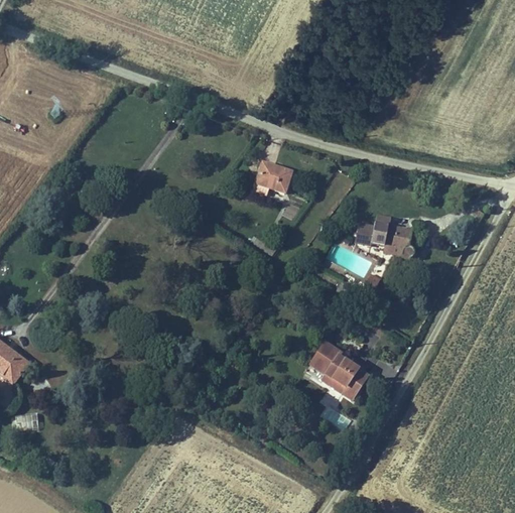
[(262,160),(256,182),(286,193),(293,170),(262,160)]
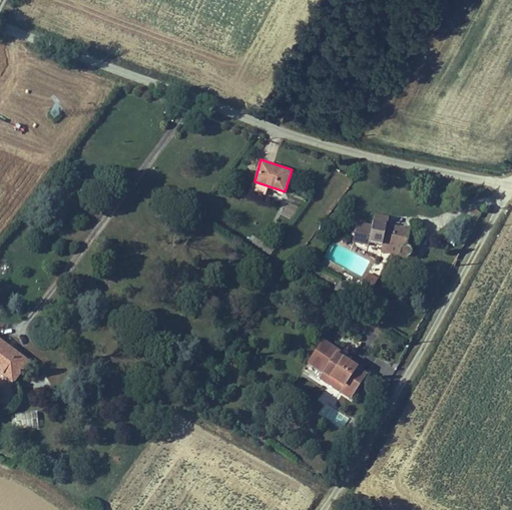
[(387,222),(389,214),(374,210),(372,220),(378,222),(373,242),(382,244),(400,248),(400,251),(400,253),(400,256),(401,258),(402,259),(404,260),(406,260),(408,260),(411,259),(412,258),(413,256),(413,253),(414,252),(413,250),(413,249),(411,247),(410,246),(406,245),(408,236),(404,236),(406,226),(387,222)]
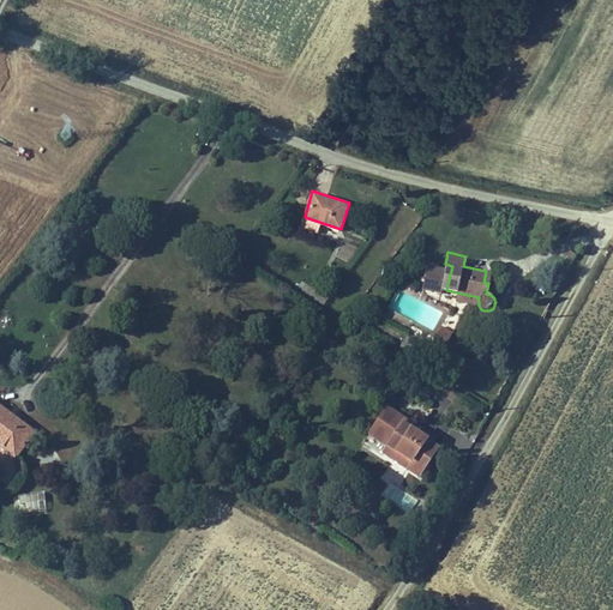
[(326,284),(336,290),(341,283),(331,277),(326,284)]
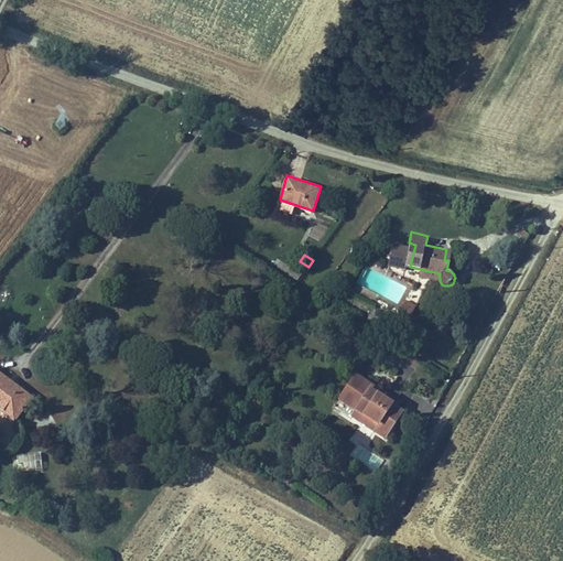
[(418,278),(441,283),(440,281),(440,279),(440,277),(440,273),(420,269),(418,278)]
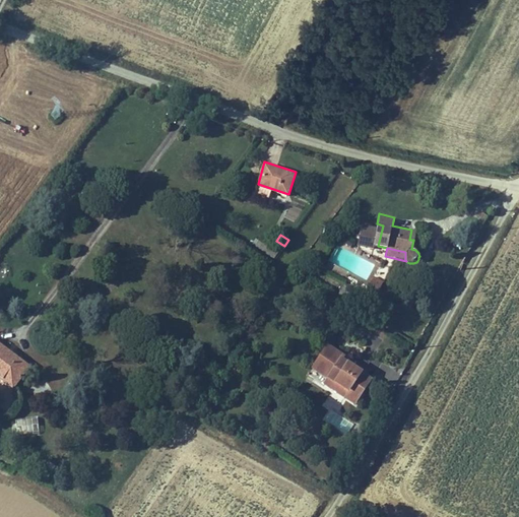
[(379,285),(382,278),(373,273),(370,280),(379,285)]
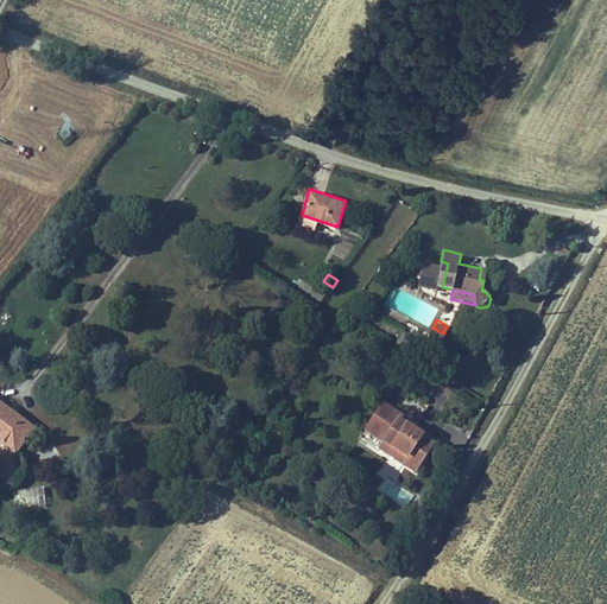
[(402,330),(394,342),(409,351),(416,339),(402,330)]
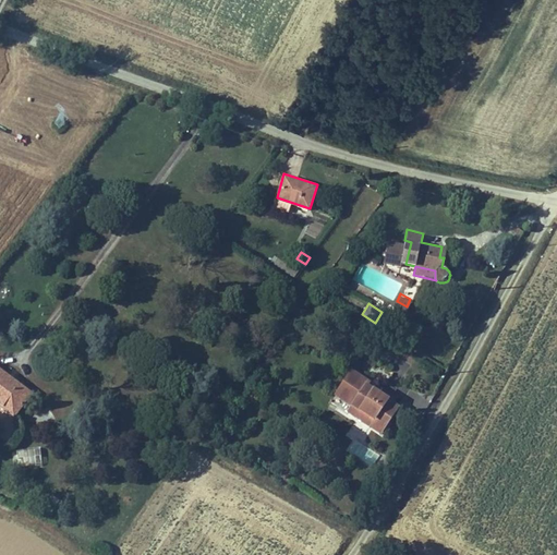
[(0,406),(15,418),(34,393),(0,368),(0,406)]
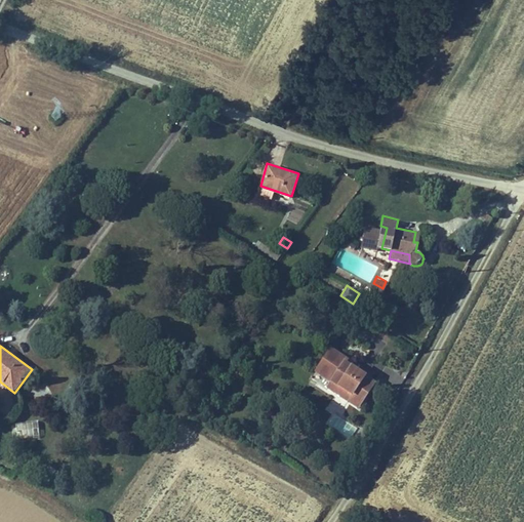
[(332,379),(344,362),(346,358),(330,349),(317,370),(332,379)]
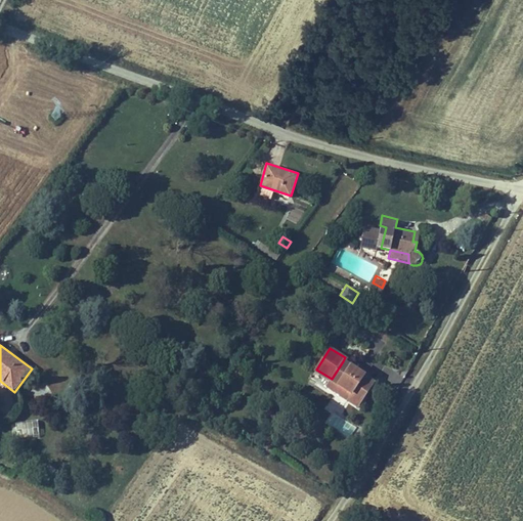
[(369,378),(343,361),(332,379),(348,389),(345,394),(355,400),(369,378)]
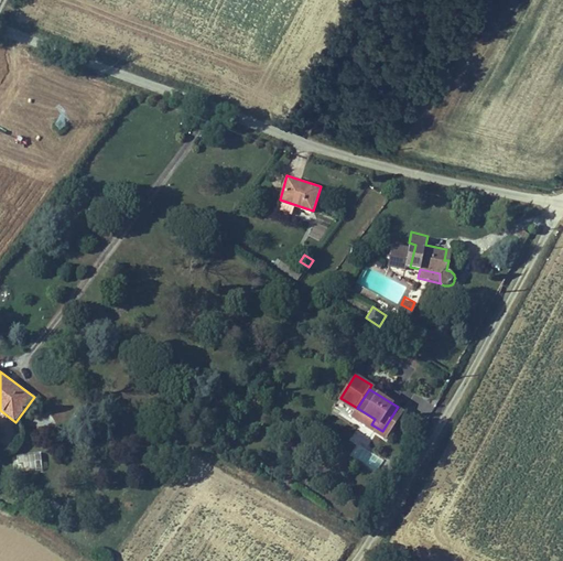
[(375,419),(357,408),(354,413),(371,424),(375,419)]
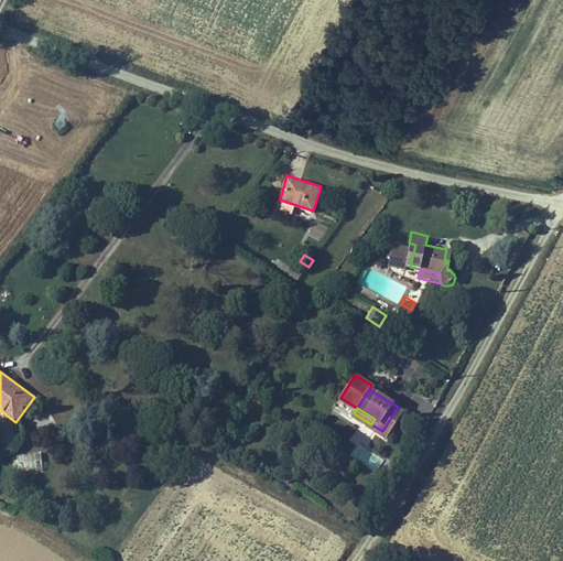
[(15,468),(42,466),(41,450),(14,452),(15,468)]
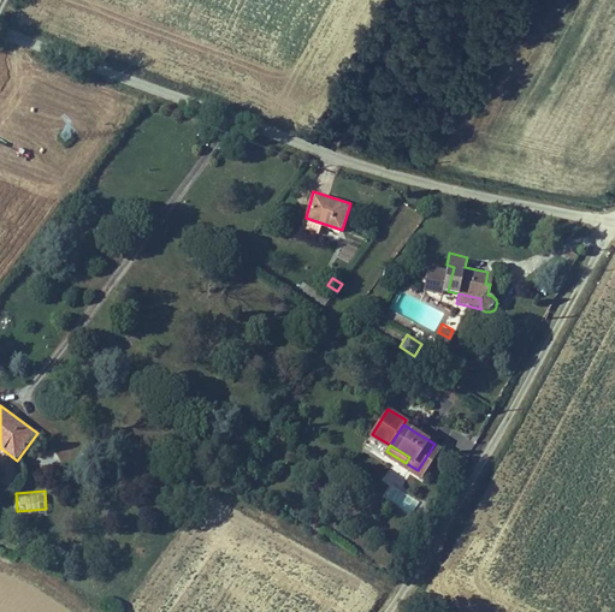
[(58,562),(66,547),(57,541),(48,556),(58,562)]
